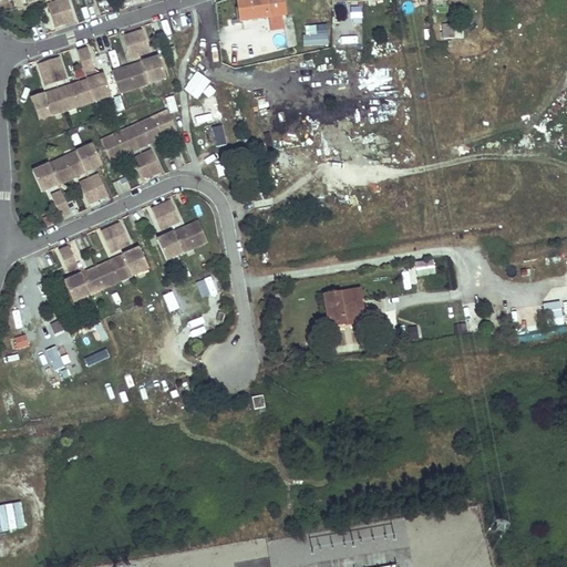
[(237,0),(240,21),(299,12),(296,0),(237,0)]
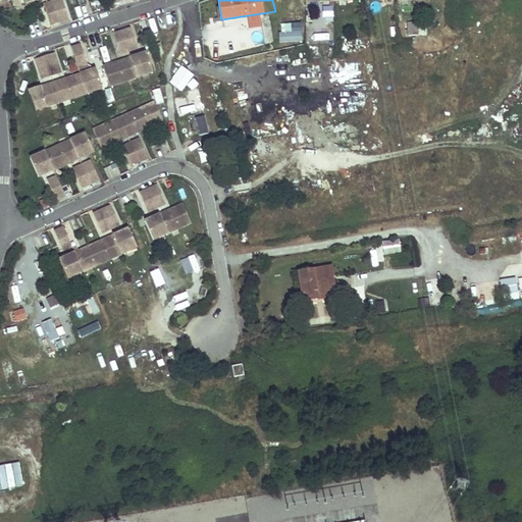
[(66,1),(57,4),(63,20),(72,18),(66,1)]
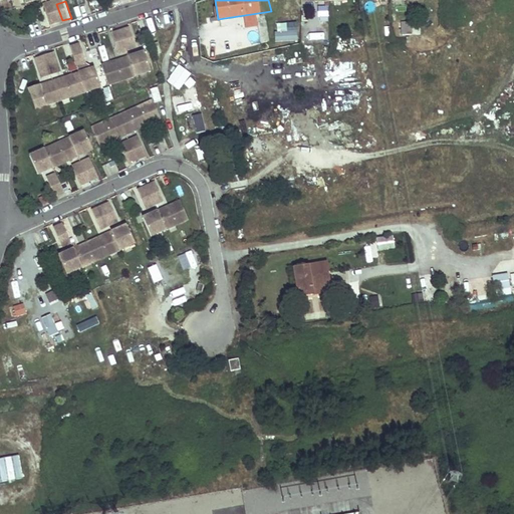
[(56,4),(47,7),(53,23),(62,20),(56,4)]
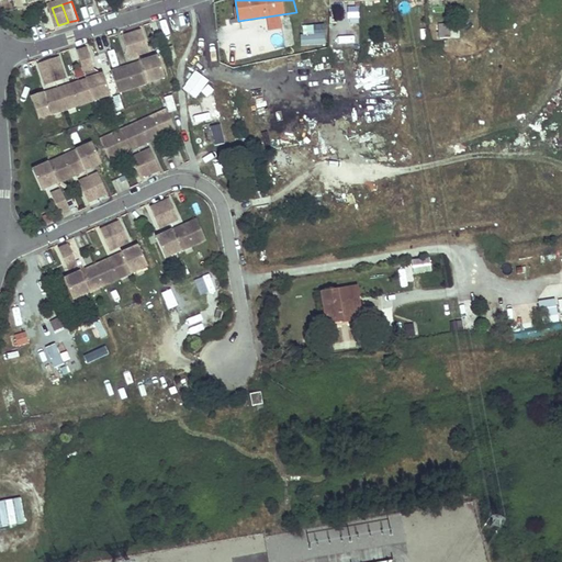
[(348,24),(358,24),(358,8),(348,8),(348,24)]
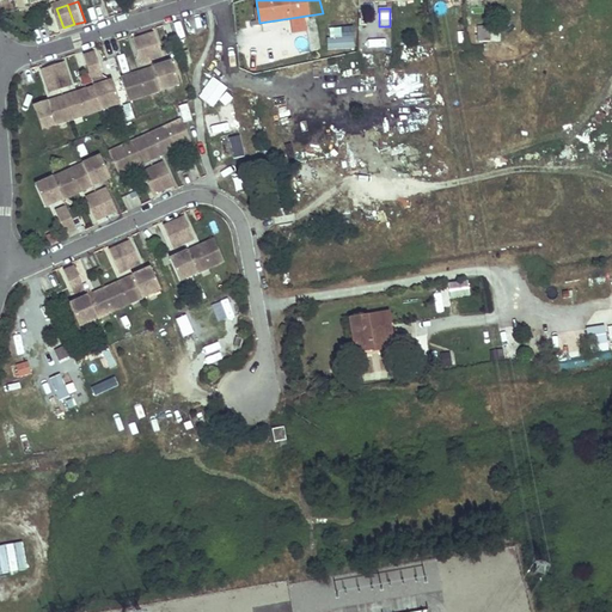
[(353,20),(328,24),(330,38),(354,35),(353,20)]
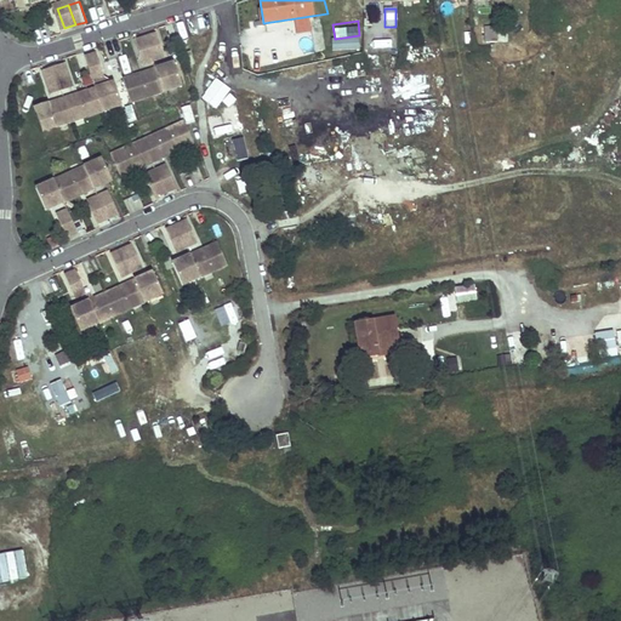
[(177,40),(186,38),(182,22),(175,23),(177,40)]
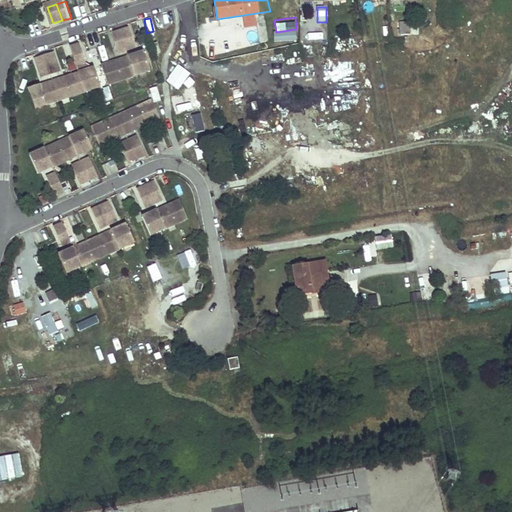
[(129,27),(120,30),(127,50),(136,47),(129,27)]
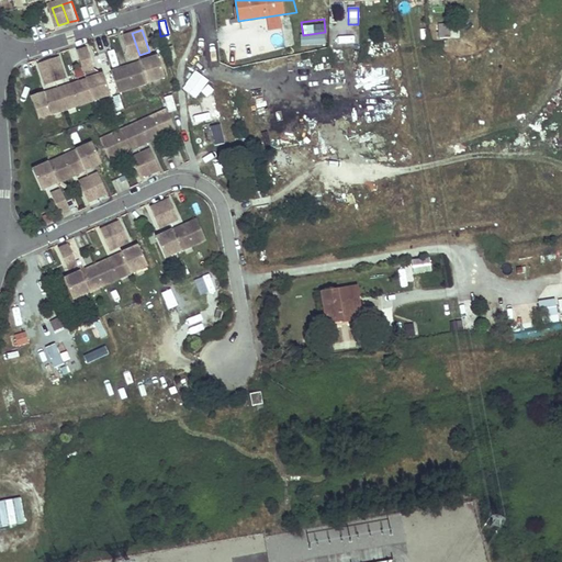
[(132,33),(122,36),(130,58),(139,55),(132,33)]
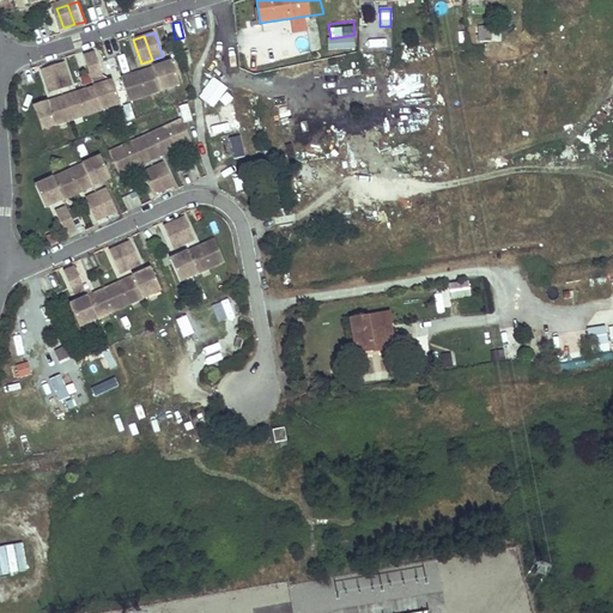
[(96,52),(85,55),(93,79),(104,77),(96,52)]
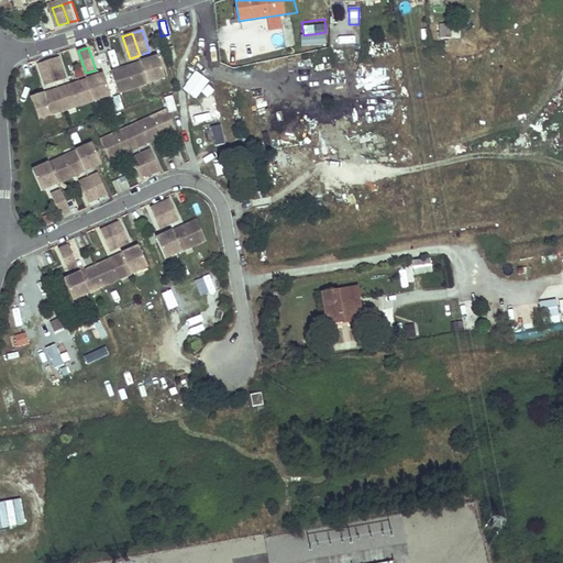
[(113,51),(107,53),(111,67),(118,65),(113,51)]
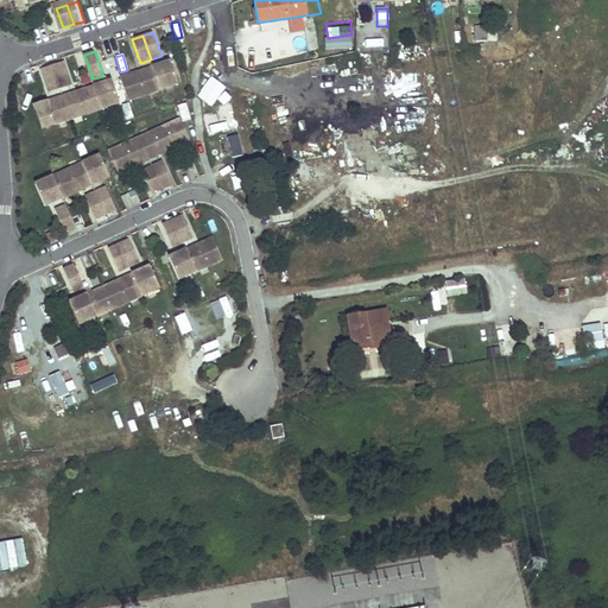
[(64,62),(54,65),(62,89),(73,86),(64,62)]
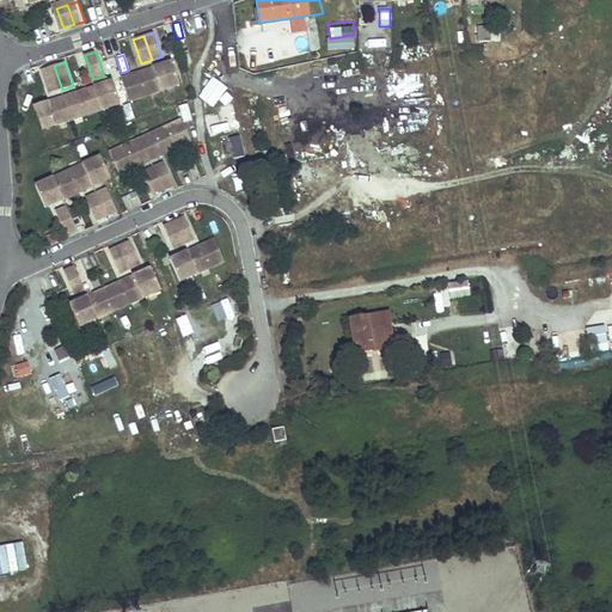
[(171,62),(122,79),(129,102),(178,85),(171,62)]
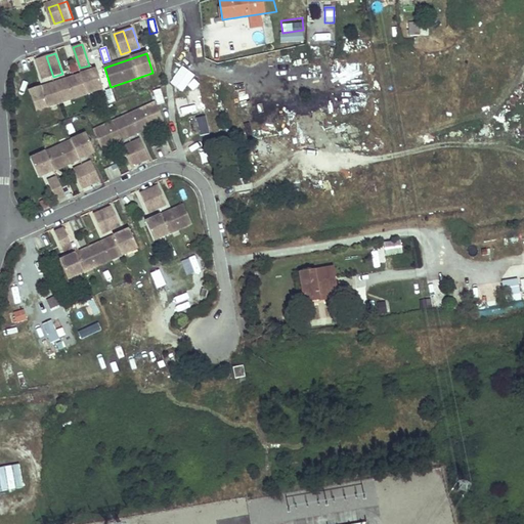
[(46,56),(37,59),(44,80),(53,77),(46,56)]
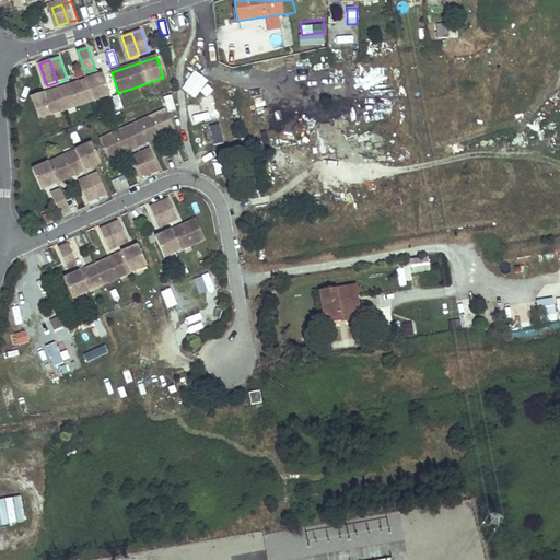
[(103,74),(33,98),(39,119),(109,95),(103,74)]
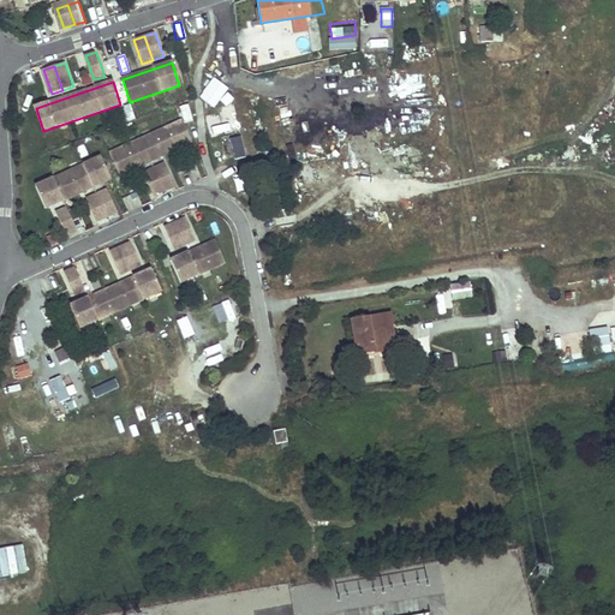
[(127,123),(135,121),(131,106),(123,108),(127,123)]
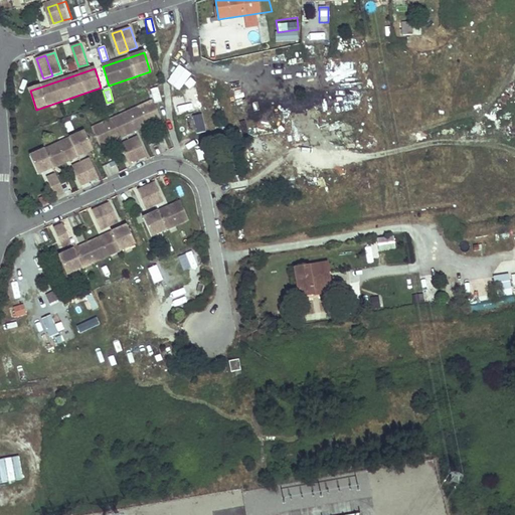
[(157,89),(152,91),(155,104),(161,102),(157,89)]
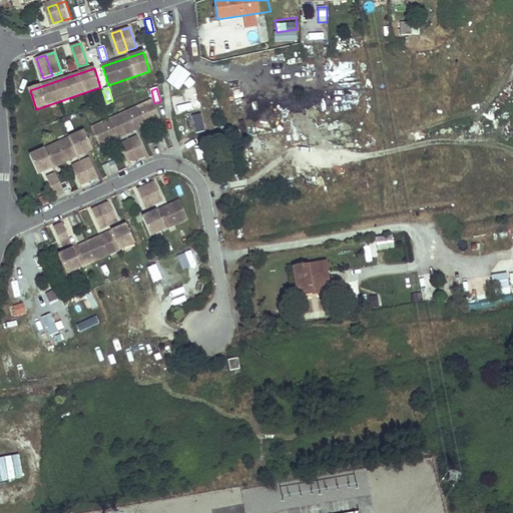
[(70,112),(87,108),(84,96),(67,101),(70,112)]
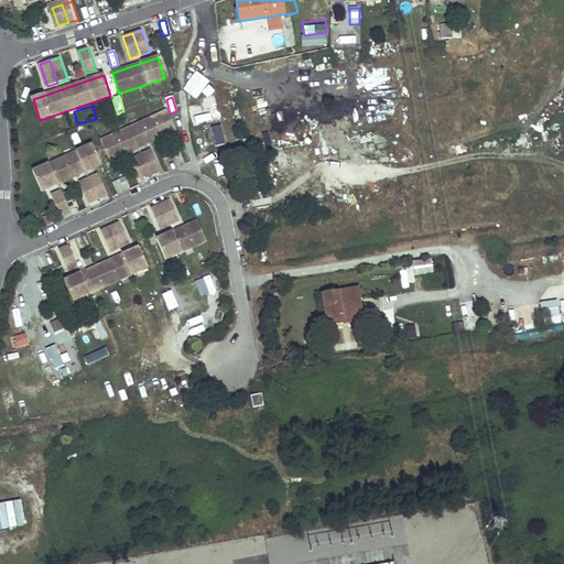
[(167,110),(101,140),(110,161),(176,131),(167,110)]
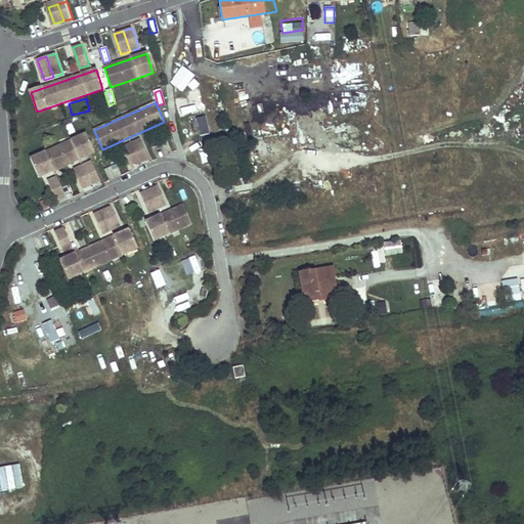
[(199,137),(207,136),(207,116),(198,116),(199,137)]
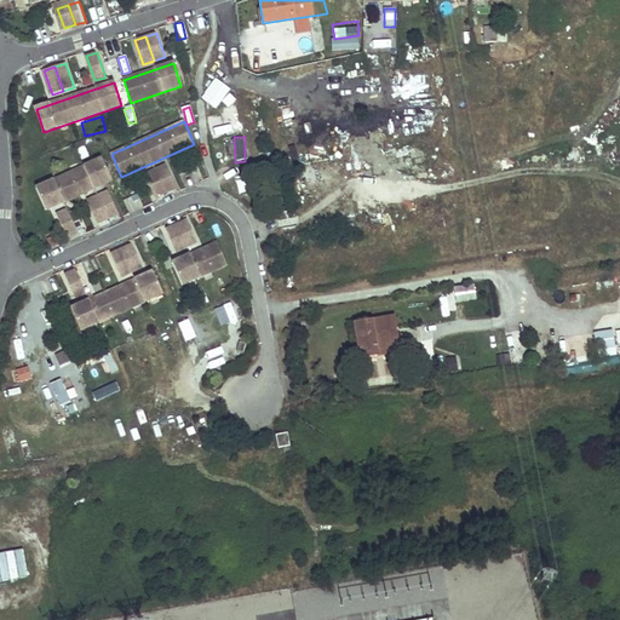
[(102,159),(38,188),(47,210),(112,181),(102,159)]
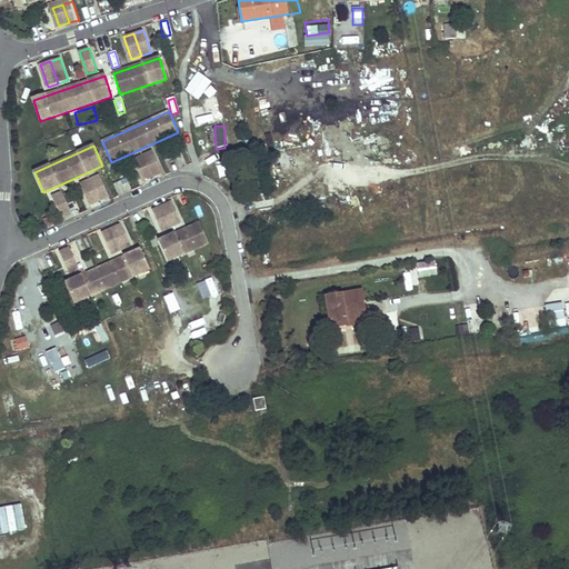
[(152,151),(142,155),(152,177),(162,172),(152,151)]
